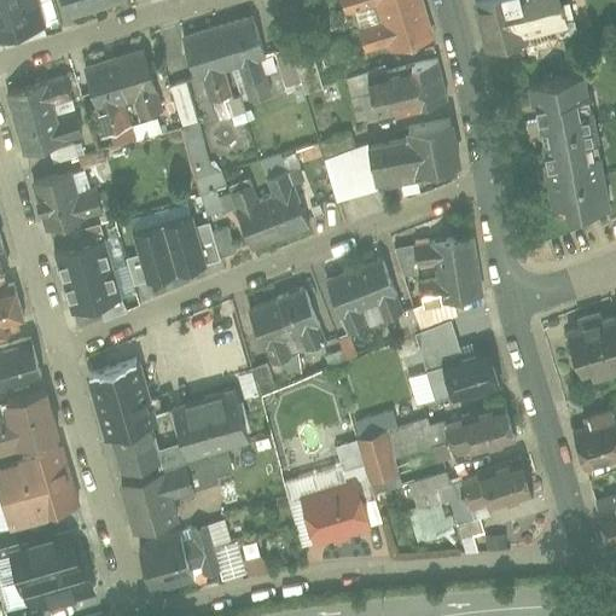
[(0,33),(36,23),(29,0),(0,0),(0,33)]
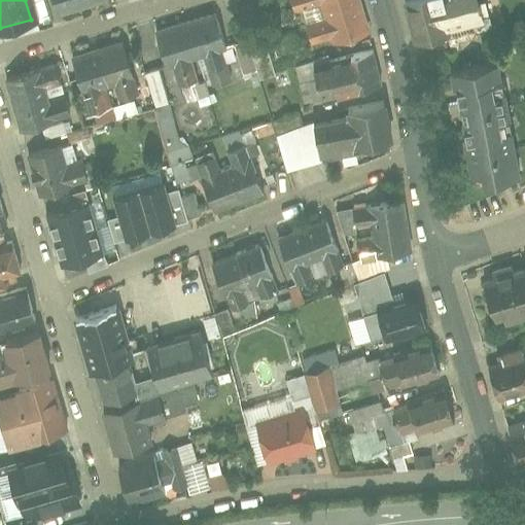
[(45,0),(51,19),(109,2),(108,0),(45,0)]
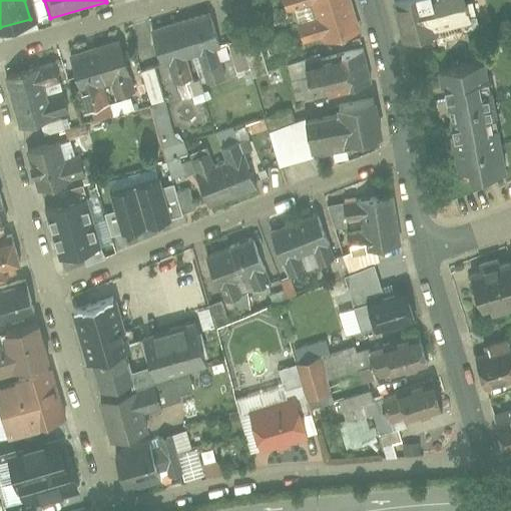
[(348,32),(340,0),(285,0),(292,23),(305,20),(311,42),(348,32)]
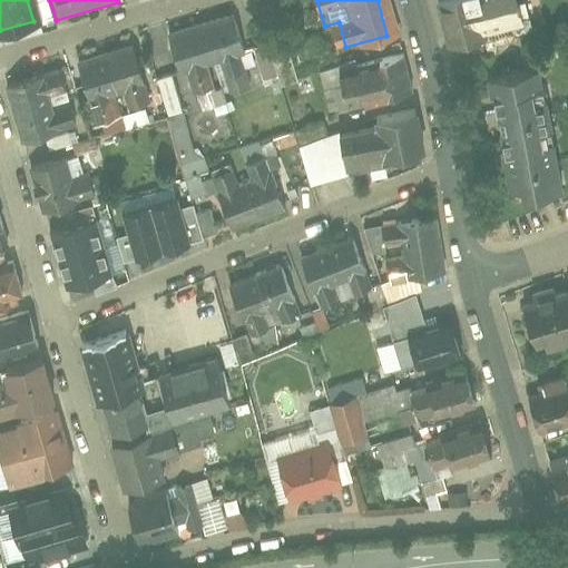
[(513,0),(476,0),(438,10),(449,52),(524,33),(513,0)]
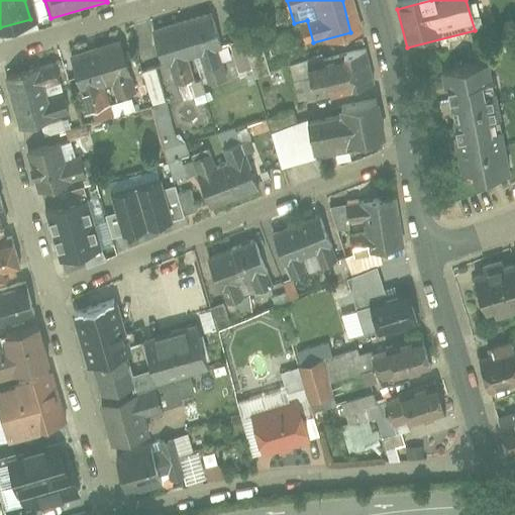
[(210,16),(150,35),(162,69),(168,67),(174,86),(193,80),(187,63),(200,59),(209,86),(226,81),(217,54),(222,52),(210,16)]
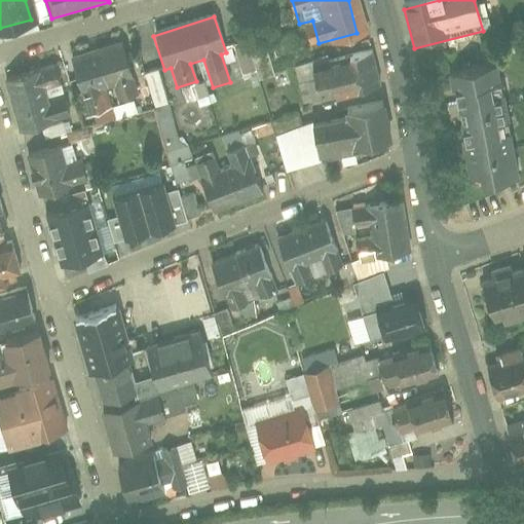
[(123,41),(71,59),(88,114),(109,108),(102,84),(111,81),(117,100),(140,92),(123,41)]
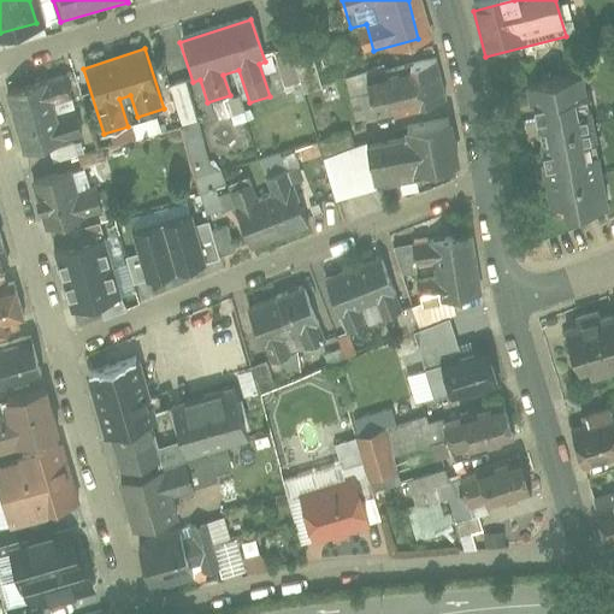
[(284,48),(270,53),(285,95),(300,89),(284,48)]
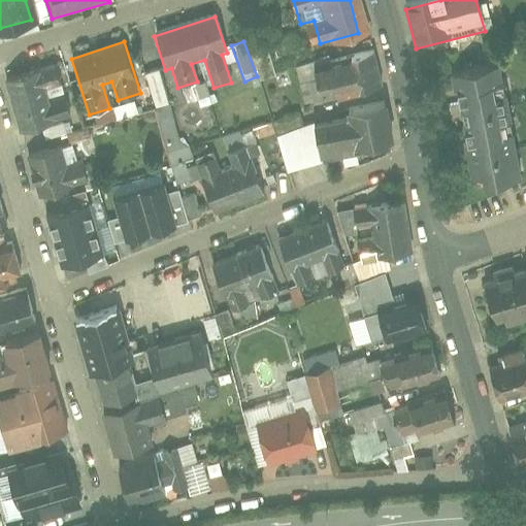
[(311,100),(359,90),(351,57),(304,67),(311,100)]
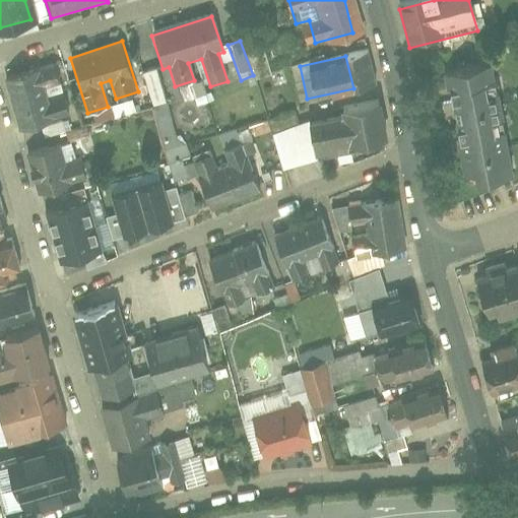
[(457,186),(511,178),(494,64),(440,72),(457,186)]
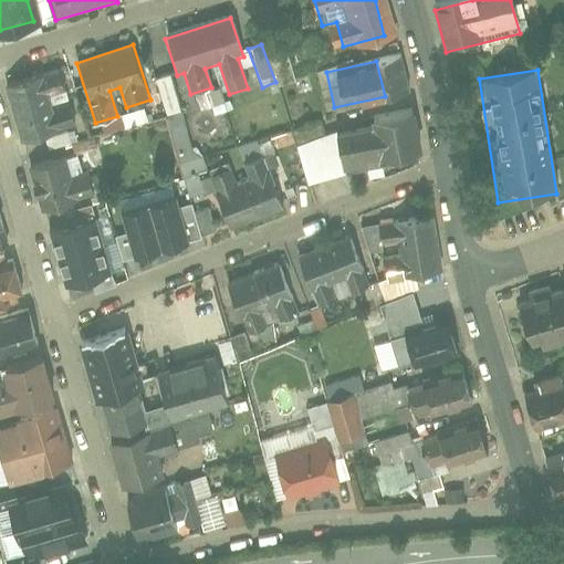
[(40,75),(6,86),(23,141),(75,124),(71,110),(52,115),(48,103),(66,96),(60,77),(42,82),(40,75)]
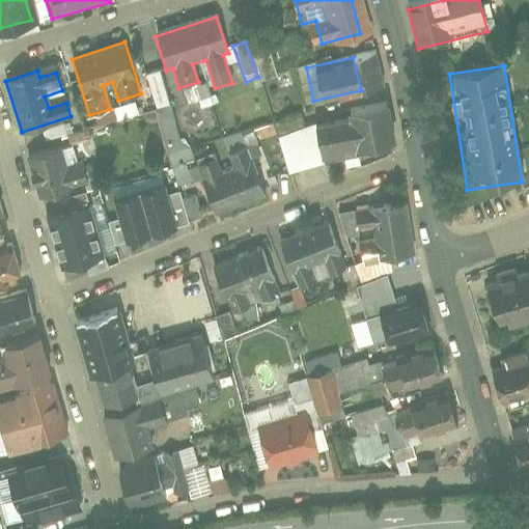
[(288,171),(328,160),(381,148),(374,107),(343,111),(344,122),(317,128),(278,140),(288,171)]
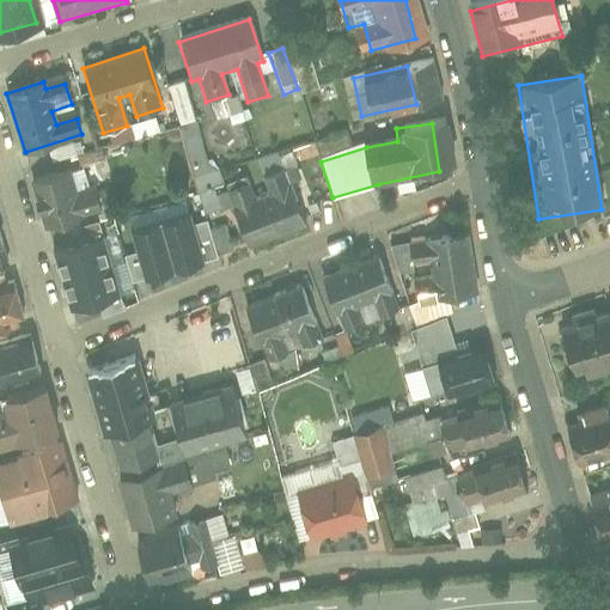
[(194,127),(178,132),(196,191),(220,185),(213,163),(206,165),(194,127)]
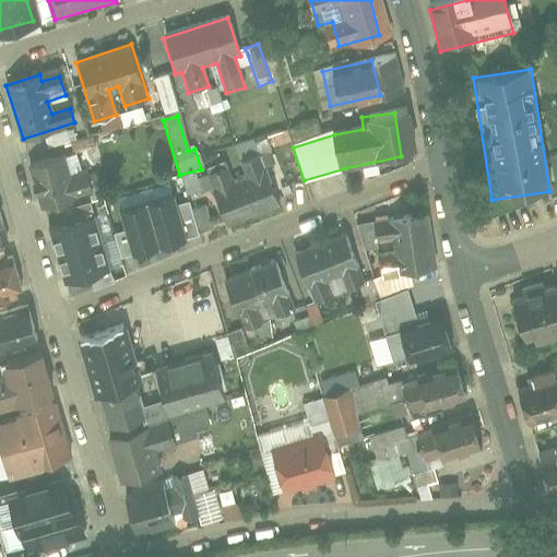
[(62,157),(34,165),(47,209),(95,194),(89,173),(68,178),(62,157)]
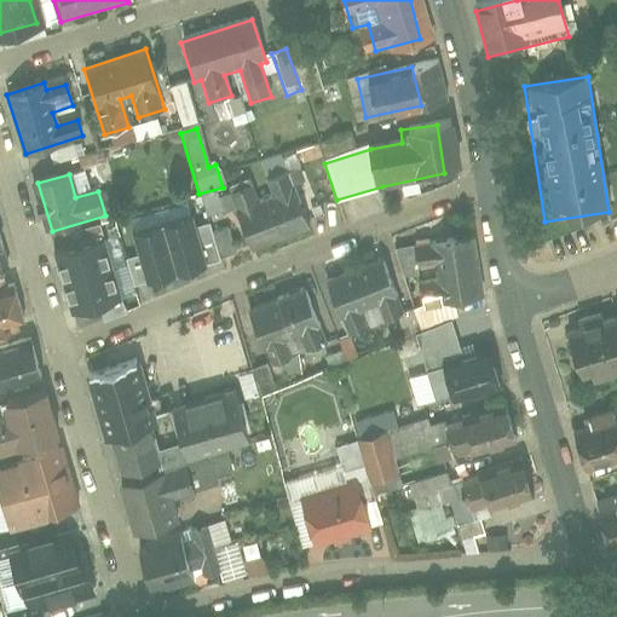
[(226,225),(237,255),(311,228),(290,174),(267,183),(272,196),(258,201),(252,183),(207,200),(218,229),(226,225)]
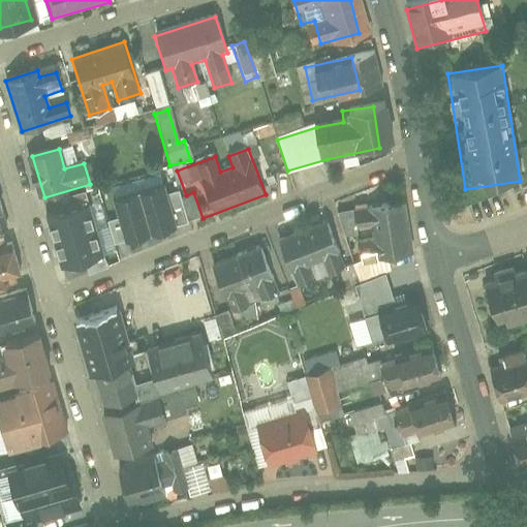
[(160,187),(136,194),(148,235),(173,227),(160,187)]
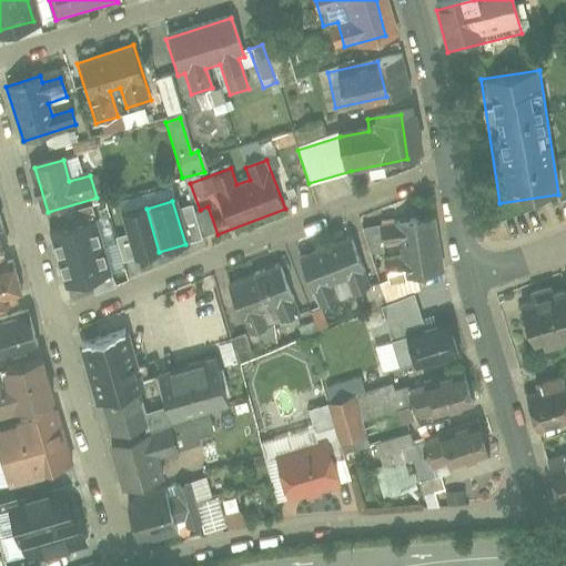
[(147,209),(121,216),(133,260),(159,252),(147,209)]
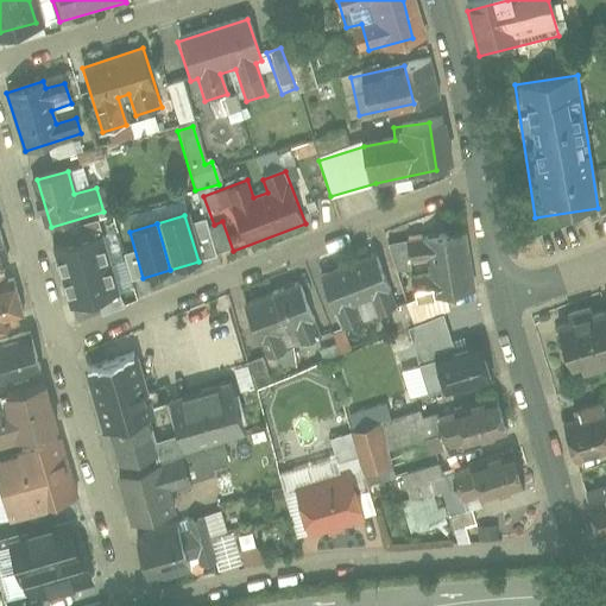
[(458,298),(450,237),(422,239),(422,242),(406,244),(412,297),(434,295),(435,301),(458,298)]
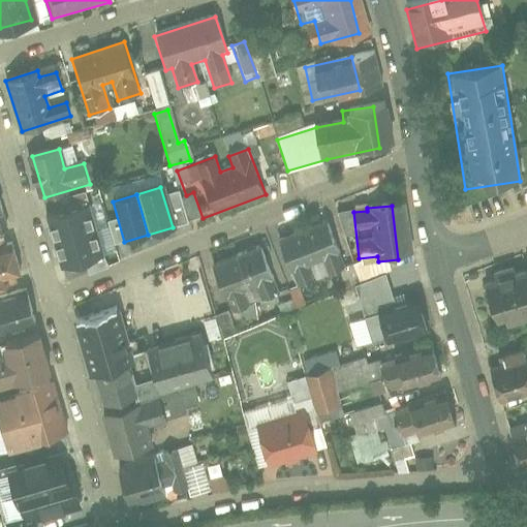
[(84,211),(47,222),(60,265),(98,253),(84,211)]
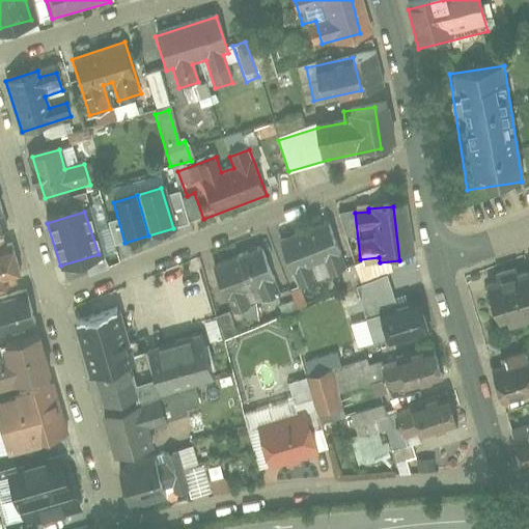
[(340,258),(329,224),(273,244),(283,273),(291,270),(298,288),(337,275),(332,260),(340,258)]
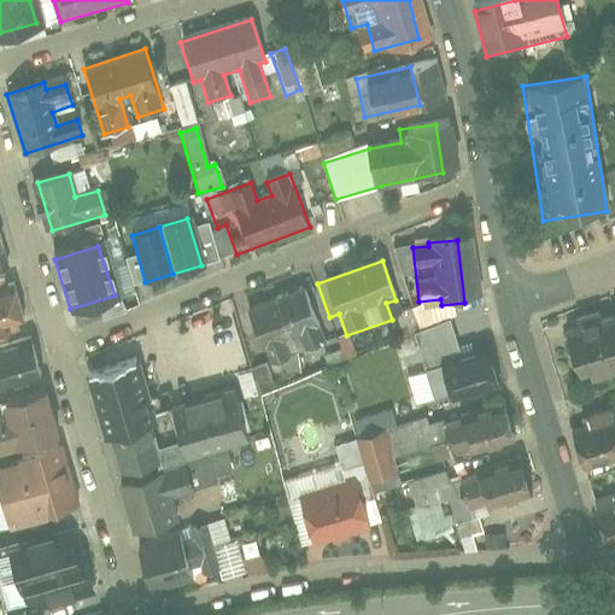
[(321,327),(306,287),(242,309),(255,344),(264,340),(271,362),(316,346),(311,329),(321,327)]
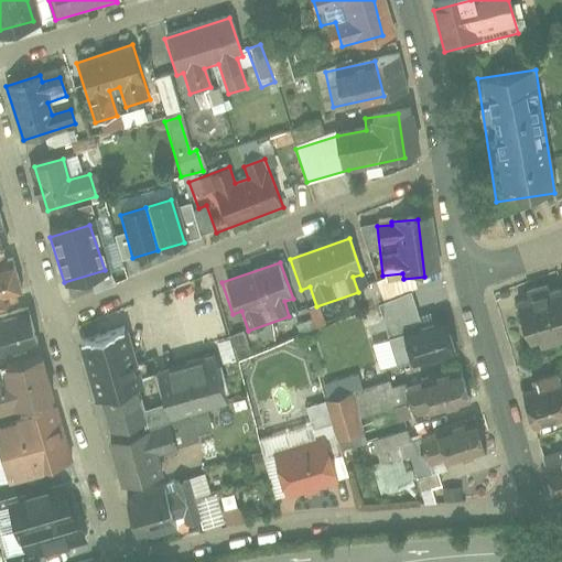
[(22,292),(14,265),(0,269),(0,309),(11,305),(8,295),(22,292)]
